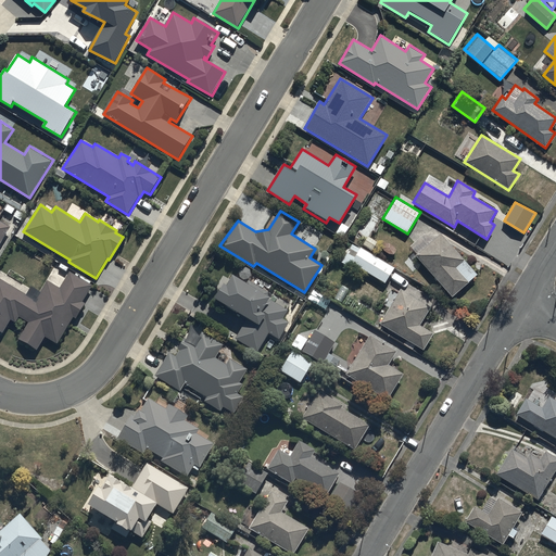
[(0,245),(11,227),(0,219),(0,245)]
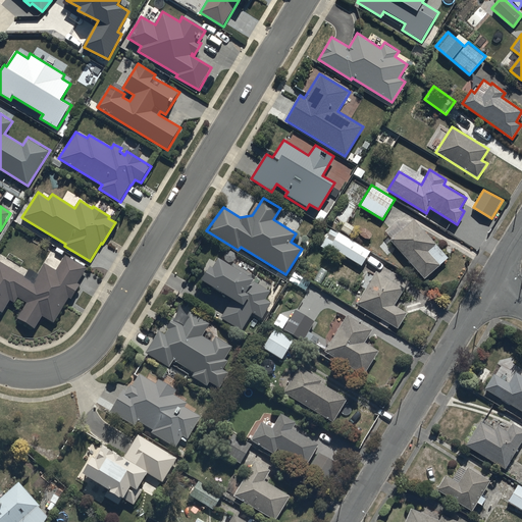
[(413,218),(389,239),(424,279),(448,258),(413,218)]
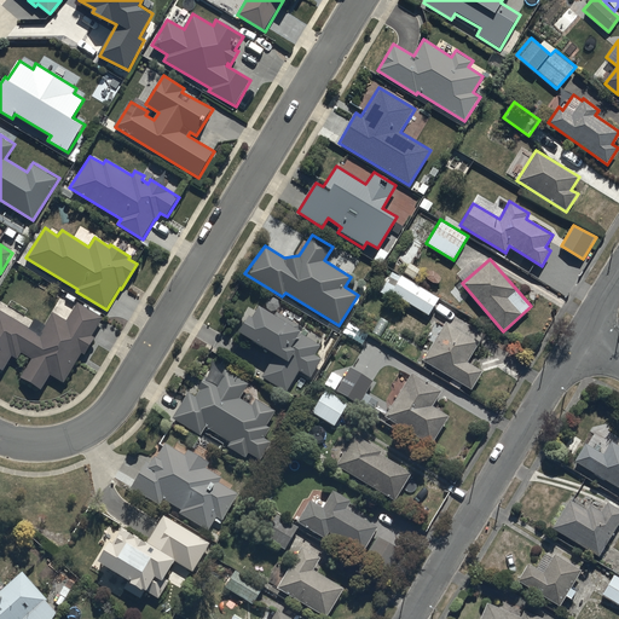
[(439,298),(401,276),(394,271),(380,294),(389,300),(393,294),(428,314),(439,298)]
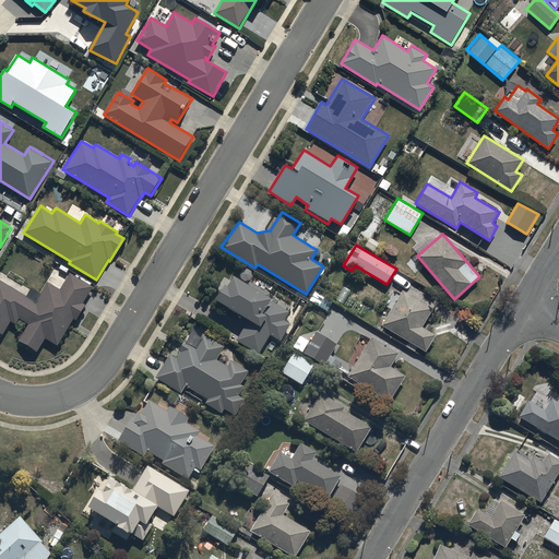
[(0,278),(0,331),(3,334),(11,322),(15,325),(20,319),(28,324),(19,341),(38,352),(46,339),(58,345),(74,319),(76,320),(86,305),(83,302),(93,286),(70,273),(60,288),(48,282),(42,294),(32,287),(27,295),(0,278)]
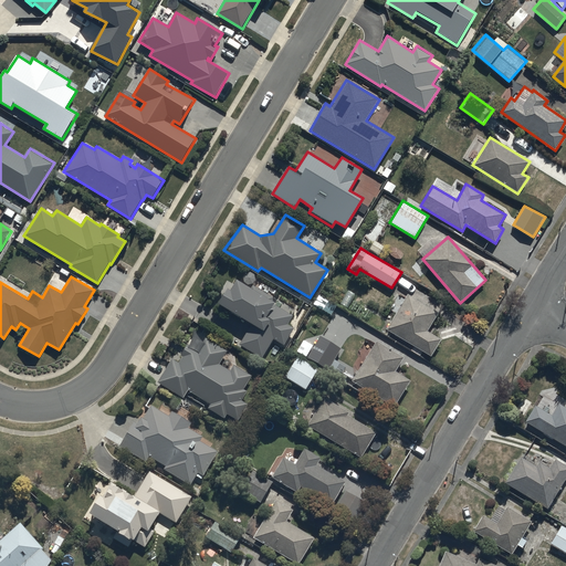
[(227,286),(217,303),(251,324),(238,344),(262,359),(274,339),(283,346),(294,328),(287,324),(293,316),(274,305),(275,302),(271,300),(272,297),(252,285),(251,286),(237,279),(231,290),(227,286)]
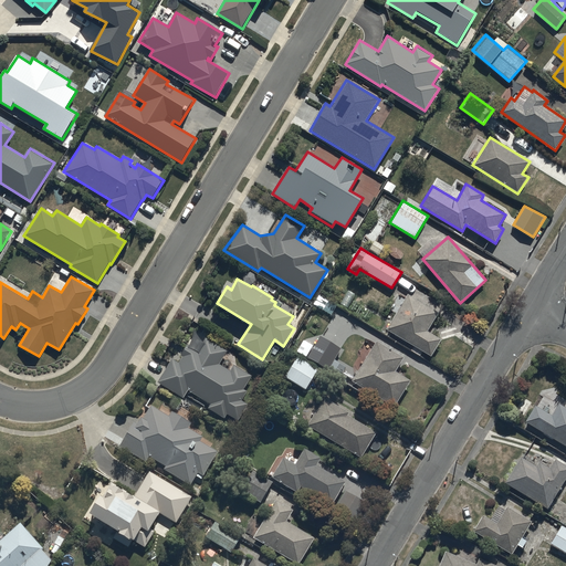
[(422,359),(426,355),(433,359),(444,342),(429,333),(440,316),(408,296),(406,302),(400,299),(391,313),(398,316),(389,332),(416,348),(413,354),(422,359)]
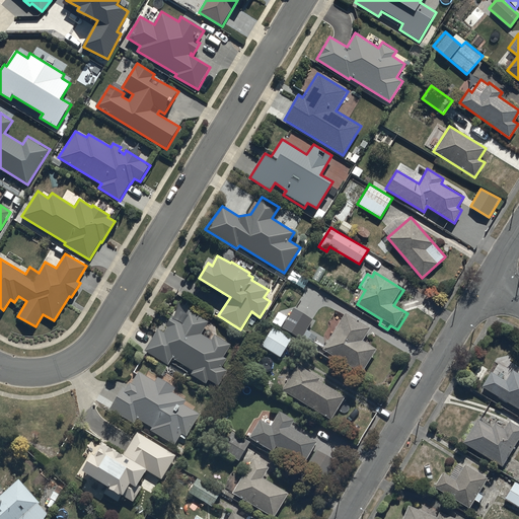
[(292,308),(281,327),(301,339),(312,319),(292,308)]
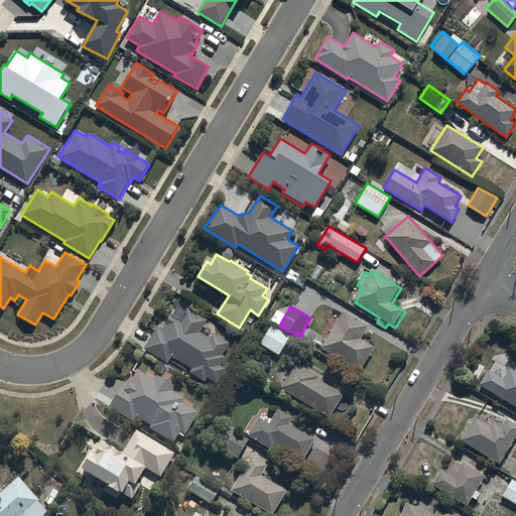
[(191,368),(188,372),(205,381),(207,377),(217,383),(226,368),(220,365),(225,357),(221,355),(229,342),(213,333),(210,338),(199,332),(207,319),(187,308),(180,320),(169,314),(165,323),(167,324),(163,331),(155,326),(142,348),(157,357),(156,359),(165,364),(170,356),(191,368)]
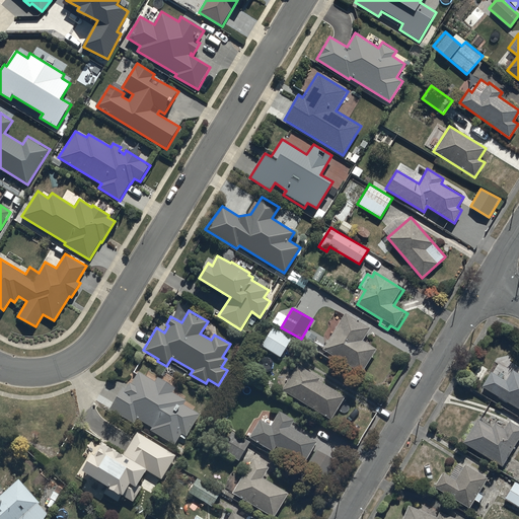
[(371,327),(344,312),(321,350),(362,373),(376,349),(363,341),(371,327)]
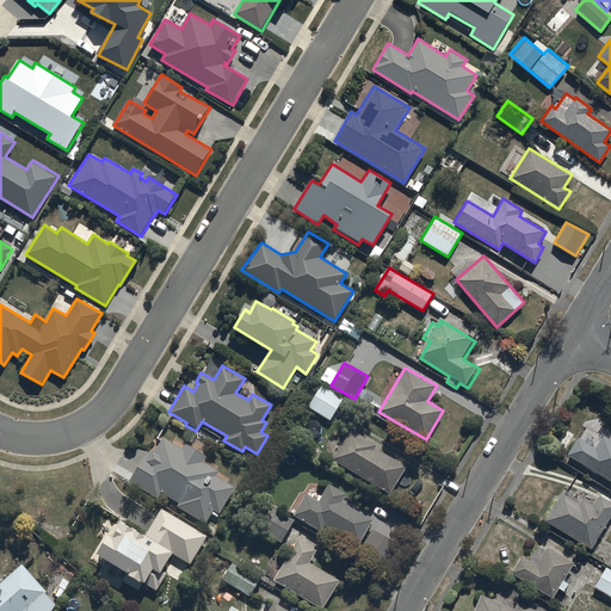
[(344,399),(320,384),(307,407),(329,420),(344,399)]
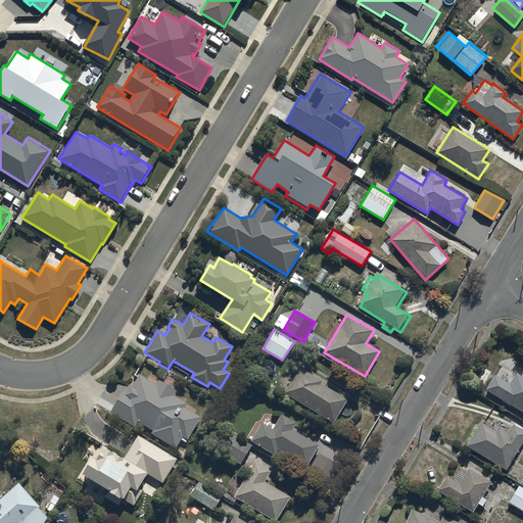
[(299,367),(283,393),(333,423),(346,400),(321,385),(323,381),(299,367)]
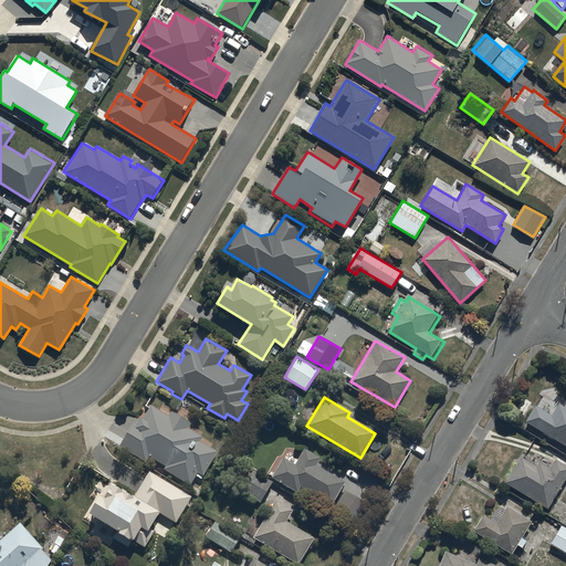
[(534,405),(524,422),(565,447),(565,407),(557,402),(551,415),(534,405)]
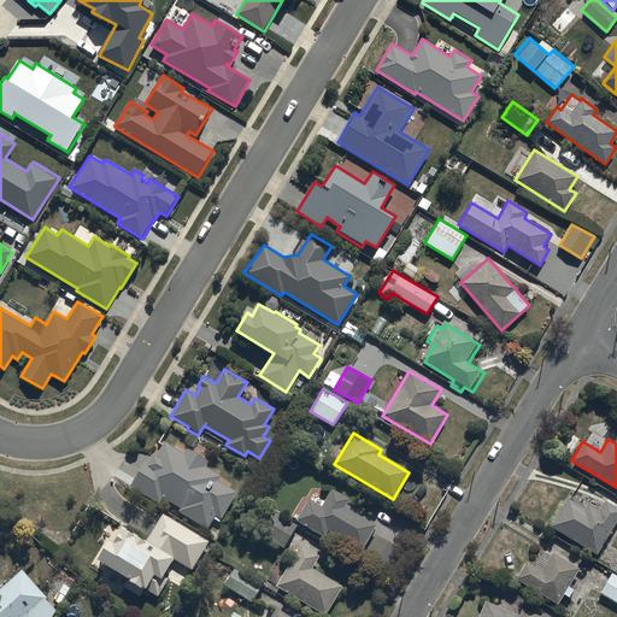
[(159,505),(164,497),(181,507),(178,511),(206,529),(213,518),(219,522),(239,493),(218,480),(221,477),(205,466),(209,462),(187,447),(183,453),(164,441),(156,456),(152,453),(130,486),(159,505)]
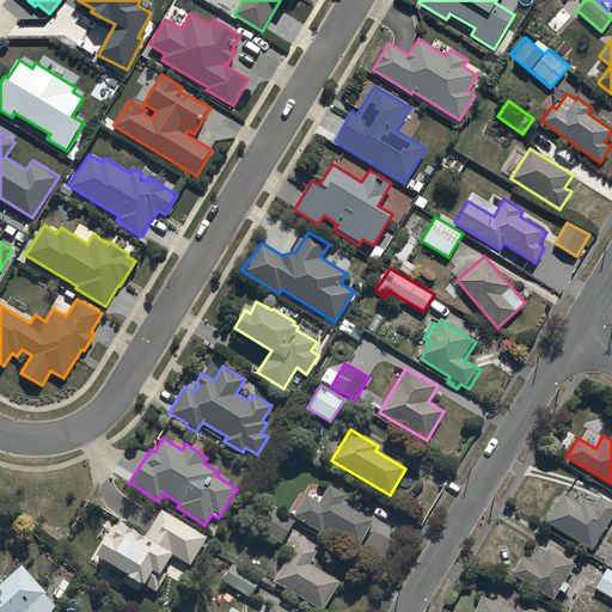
[(357,548),(373,521),(342,502),(347,495),(329,484),(318,501),(306,494),(293,515),(322,533),(325,527),(357,548)]
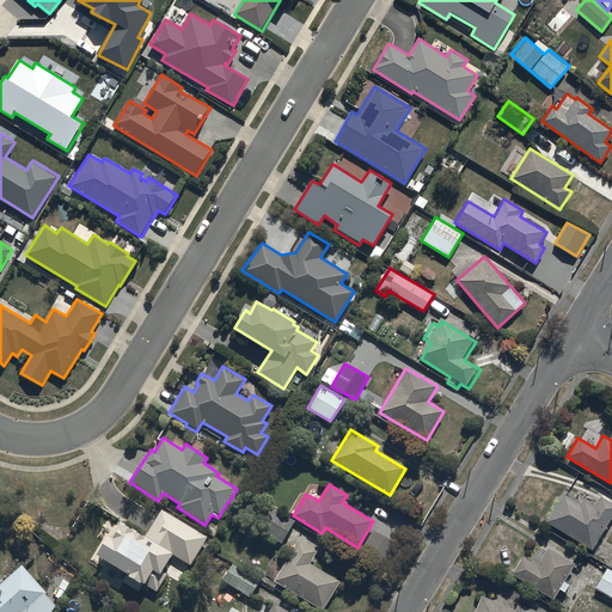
[(565,488),(545,522),(592,551),(611,518),(611,503),(600,496),(594,506),(565,488)]
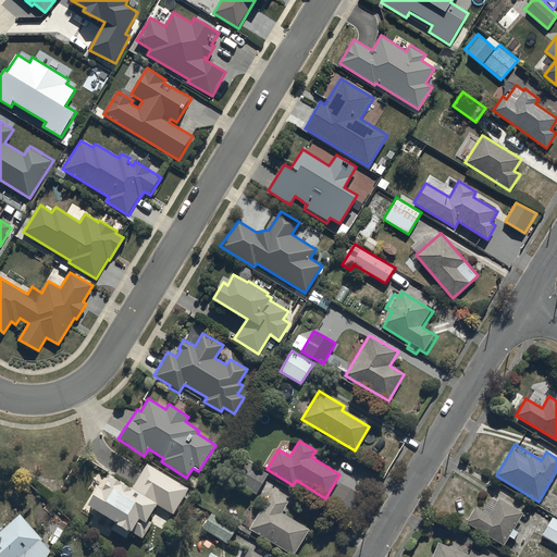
[(256,494),(268,474),(247,463),(236,483),(256,494)]
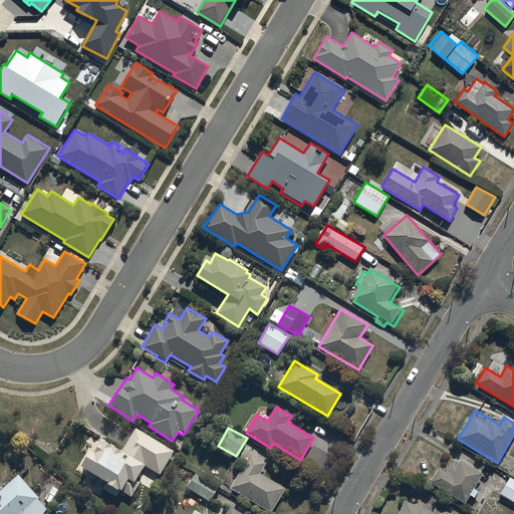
[(176,454),(139,431),(123,456),(102,443),(96,453),(93,452),(81,471),(107,487),(105,491),(118,499),(122,494),(133,500),(143,484),(141,483),(148,470),(162,478),(176,454)]
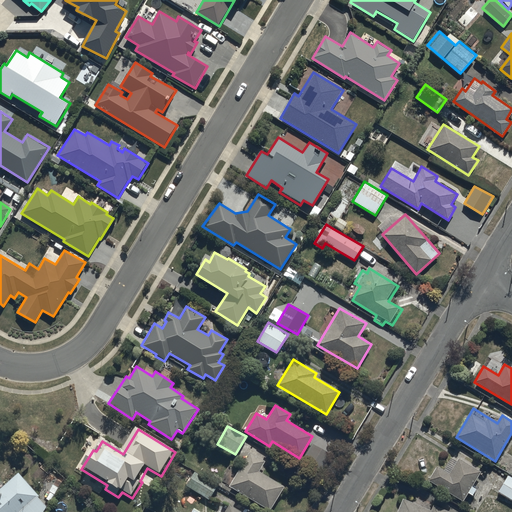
[(332,455),(312,443),(302,460),(322,472),(332,455)]
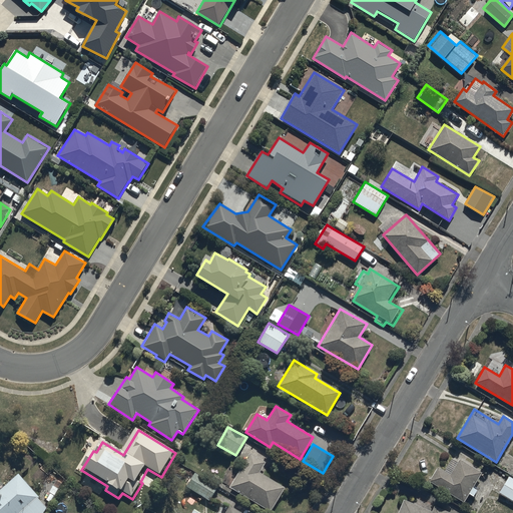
[(250,453),(229,487),(271,511),(285,488),(260,472),(266,462),(250,453)]
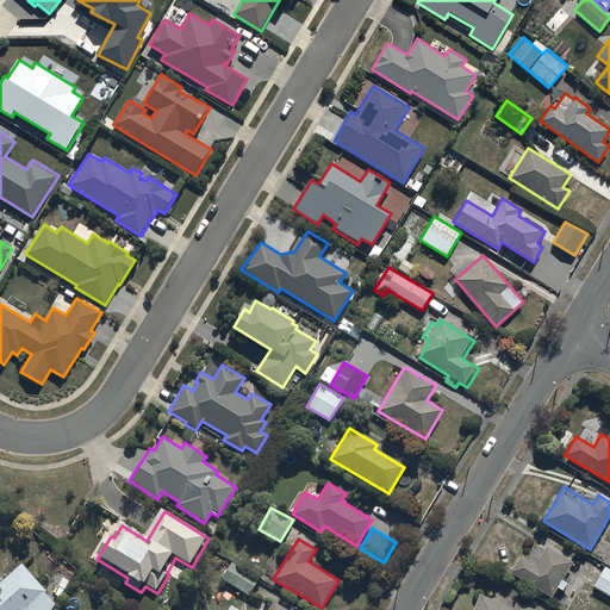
[(520,554),(510,571),(552,597),(558,587),(562,590),(567,583),(561,579),(572,562),(547,546),(543,551),(536,546),(528,559),(520,554)]
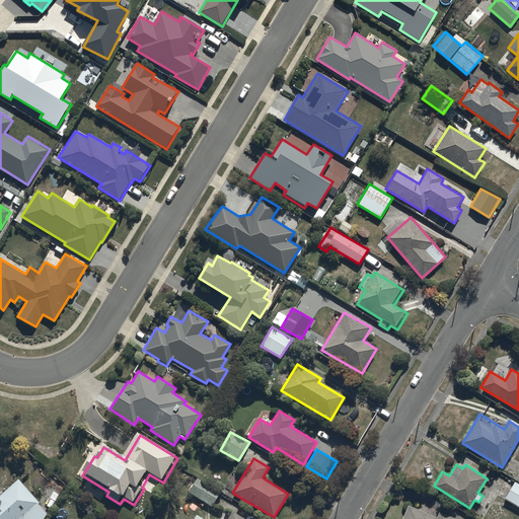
[(220,493),(197,478),(188,493),(212,506),(220,493)]
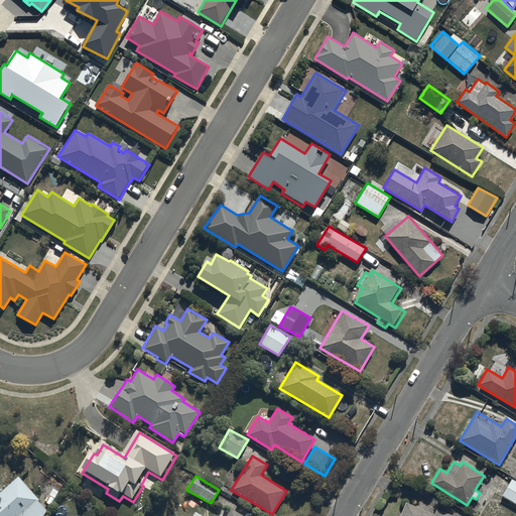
[(0,492),(0,515),(43,515),(47,511),(38,501),(39,500),(19,477),(0,493),(0,492)]
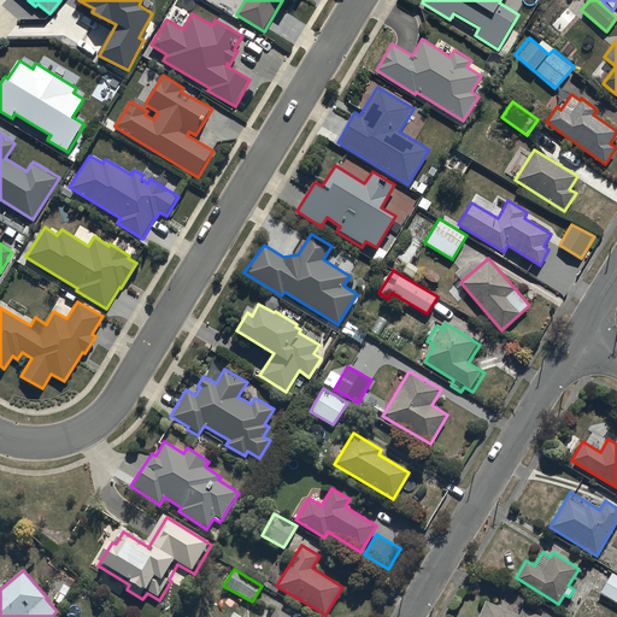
[(616,575),(612,573),(600,592),(616,601),(616,575)]
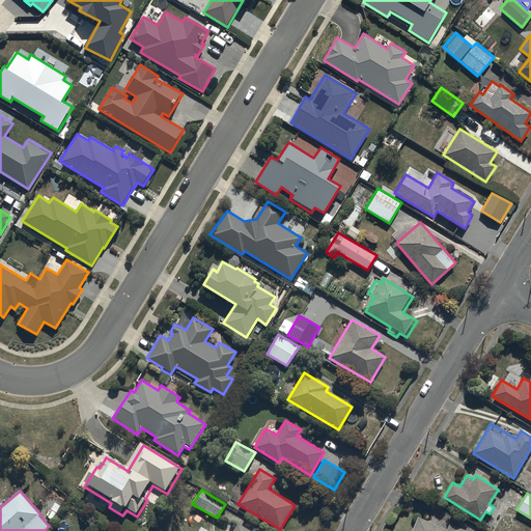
[(418,516),(411,530),(465,530),(449,524),(446,530),(418,516)]
